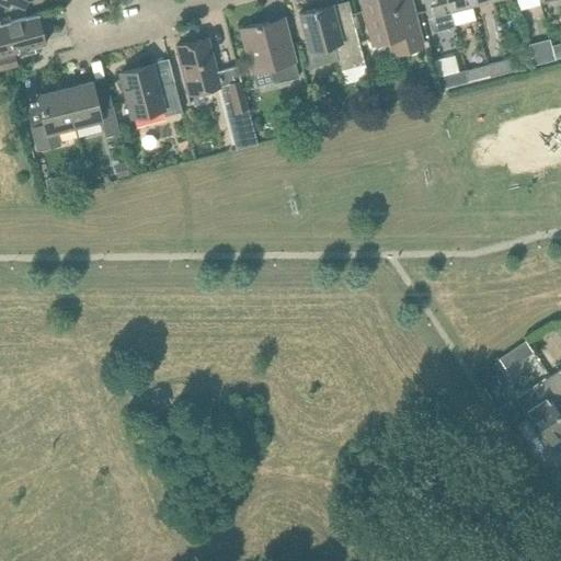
[(361,0),(366,19),(371,42),(388,37),(392,54),(423,46),(418,25),(412,3),(397,8),(395,0),(361,0)]
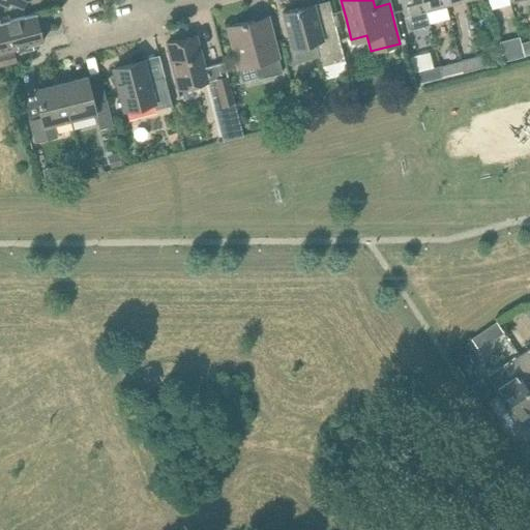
[(429,24),(422,0),(400,0),(400,1),(405,17),(407,27),(411,29),(429,25),(428,24),(429,24)]
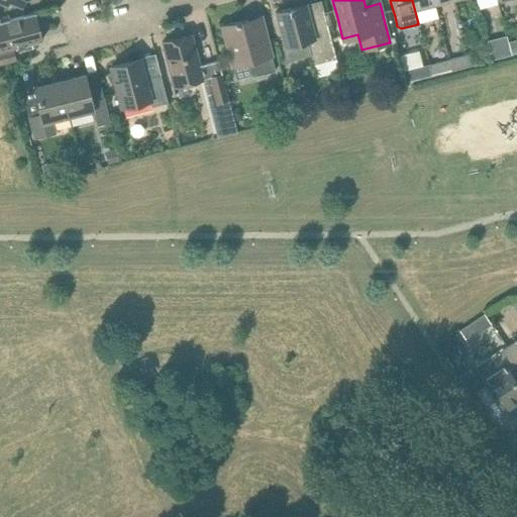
[(412,0),(418,23),(437,18),(434,6),(435,6),(433,0),(412,0)]
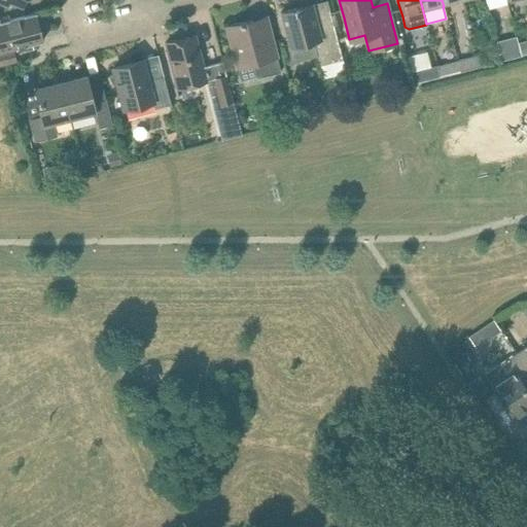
[(281,13),(286,33),(290,47),(313,41),(319,66),(343,60),(336,32),(330,12),(315,15),(312,4),(281,13)]
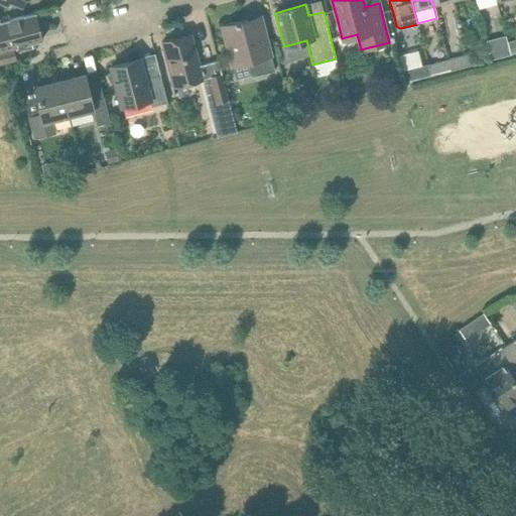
[(12,48),(41,41),(34,14),(0,22),(0,63),(15,60),(12,48)]
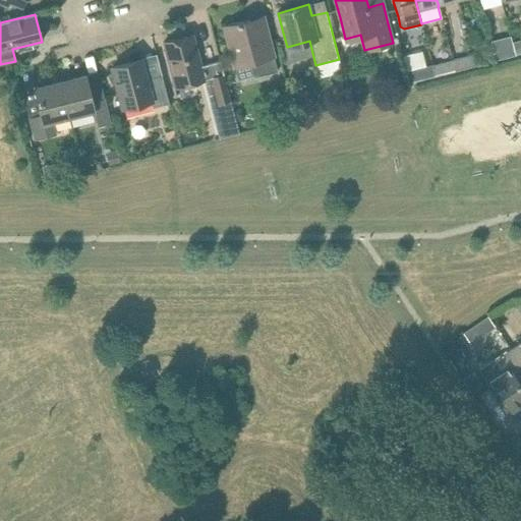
[(224,26),(229,47),(235,67),(250,63),(254,77),(278,71),(275,62),(270,43),(256,46),(250,20),(224,26)]
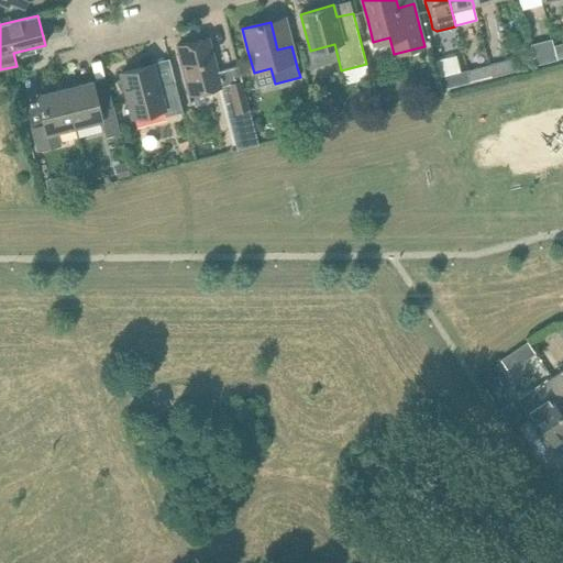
[(176,46),(181,67),(189,95),(221,87),(214,59),(209,37),(176,46)]
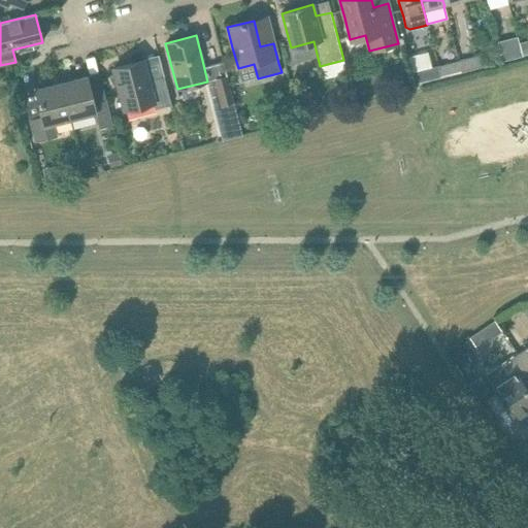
[(527,41),(519,44),(522,56),(527,54),(527,41)]
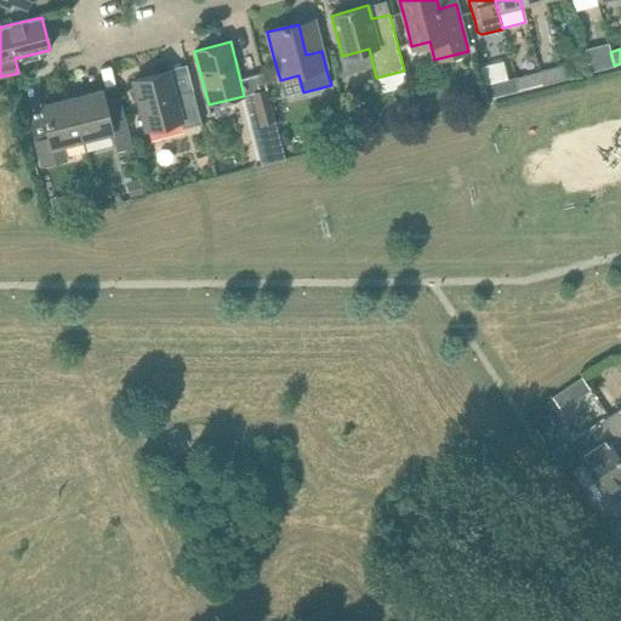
[(585,53),(590,72),(600,69),(596,51),(585,53)]
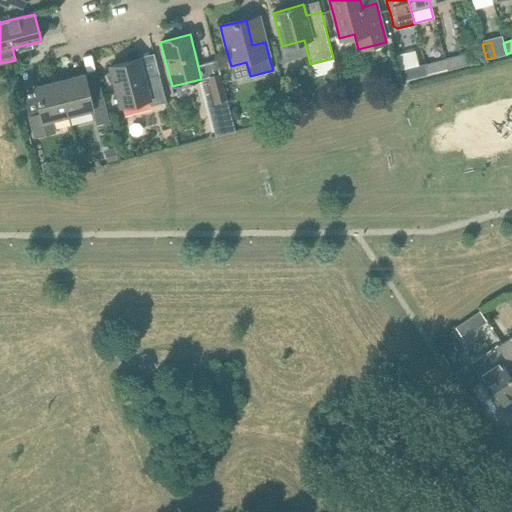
[(464,54),(445,59),(448,70),(467,65),(464,54)]
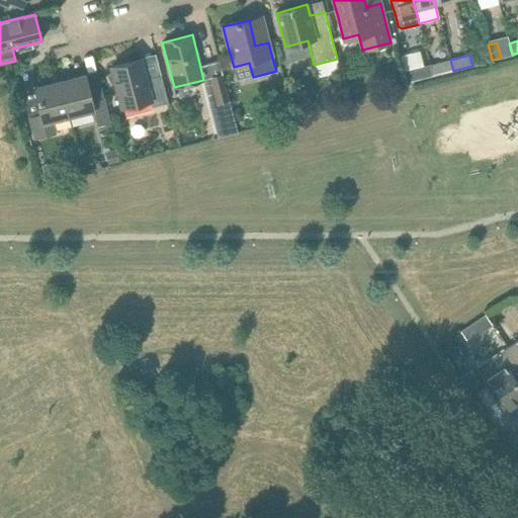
[(115,88),(121,107),(150,99),(152,107),(168,103),(166,95),(161,75),(146,79),(141,60),(110,68),(115,88)]
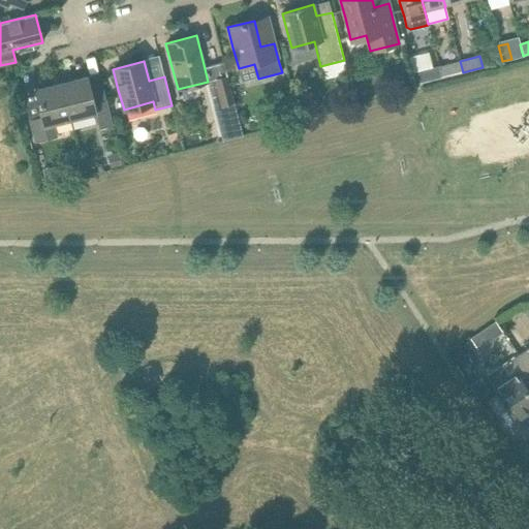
[(460,61),(439,66),(442,78),(463,72),(460,61)]
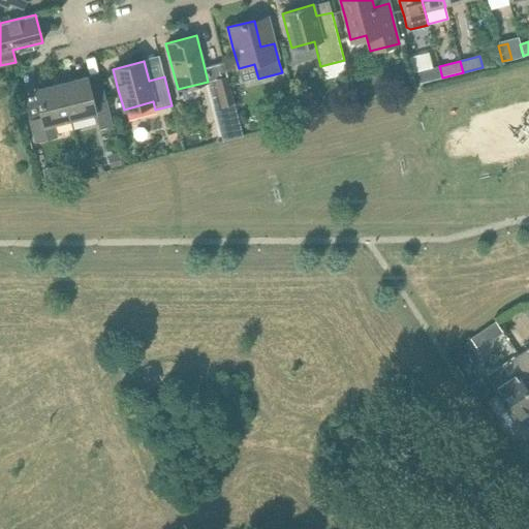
[(442,78),(439,66),(417,71),(421,84),(442,78)]
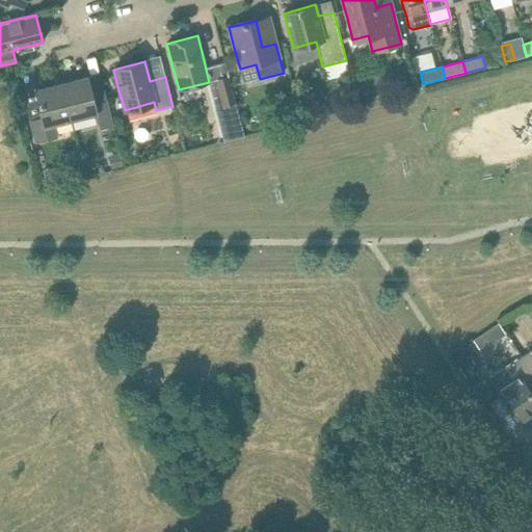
[(215,80),(222,106),(236,103),(229,76),(215,80)]
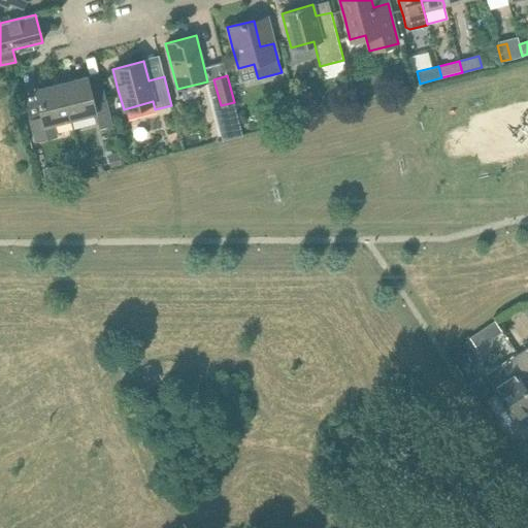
[(87,76),(61,83),(70,119),(95,111),(99,128),(112,125),(110,121),(106,100),(93,103),(87,76)]
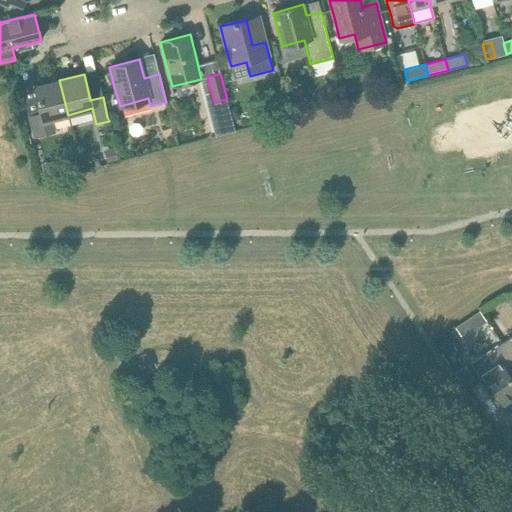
[(68,115),(59,80),(34,87),(40,113),(28,116),(33,138),(53,133),(56,133),(52,118),(68,115)]
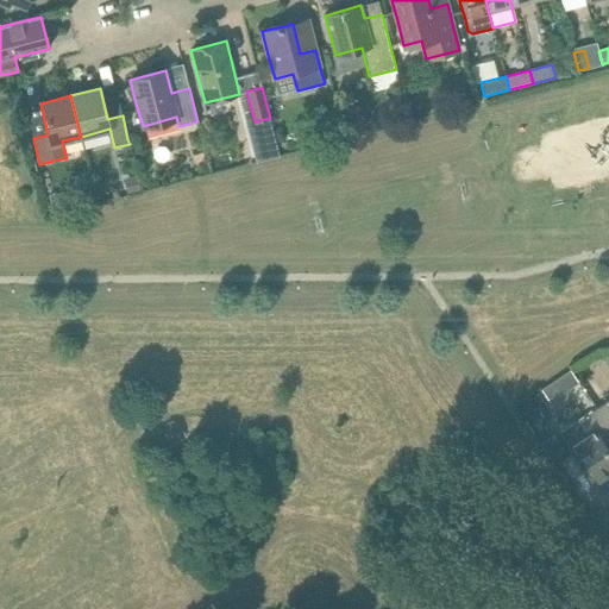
[(276,142),(252,148),(256,162),(280,156),(276,142)]
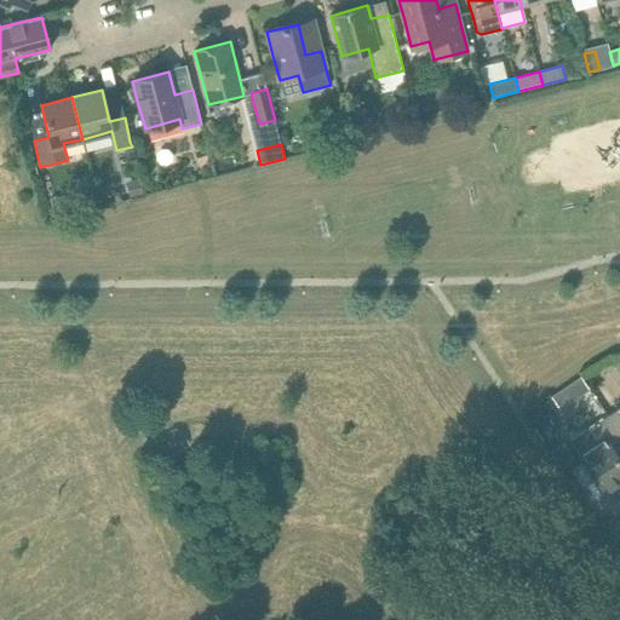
[(619,406),(607,415),(619,435),(619,406)]
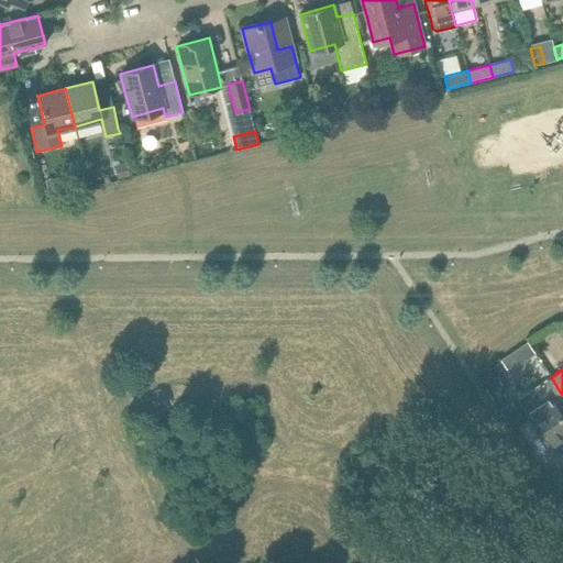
[(562,411),(562,395),(551,377),(531,390),(539,401),(526,411),(550,448),(562,438),(562,417),(561,414),(562,411)]
